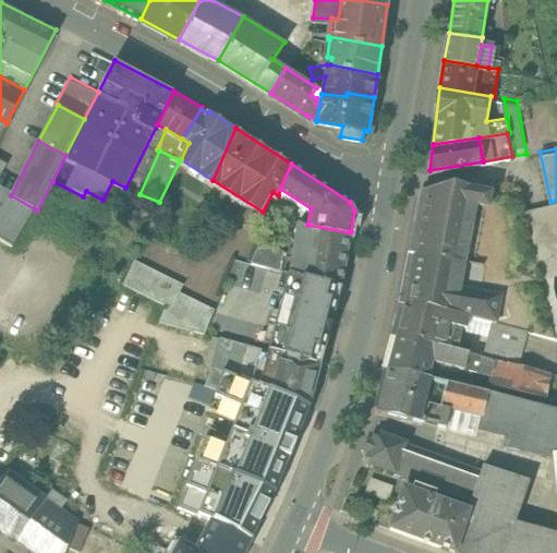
[(427,184),(414,251),(469,261),(483,187),(453,181),(427,184)]
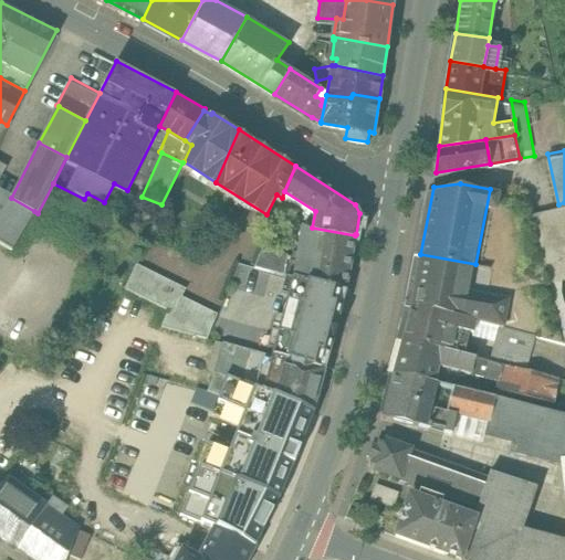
[(11,198),(0,191),(0,239),(12,246),(34,211),(11,198)]
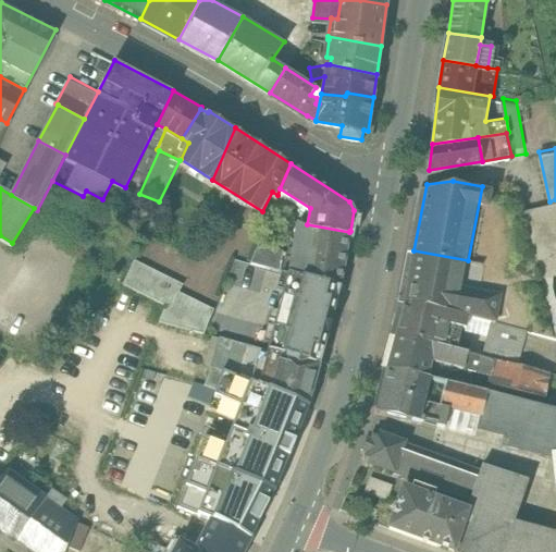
[(555,199),(550,201),(523,208),(540,276),(555,271),(555,199)]
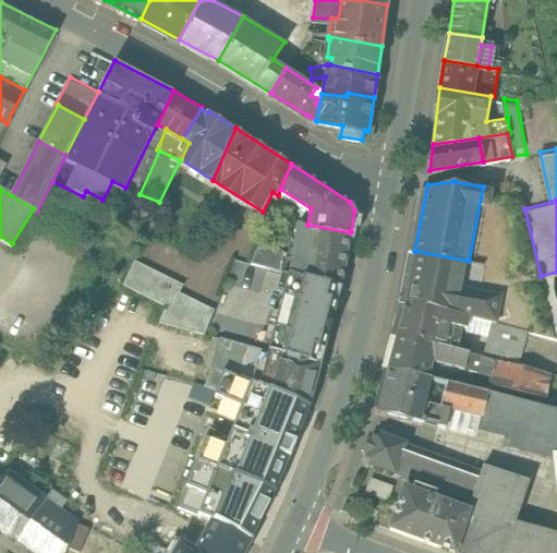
[(350,232),(307,225),(299,220),(293,251),(285,249),(258,241),(252,260),(290,271),(341,284),(350,232)]
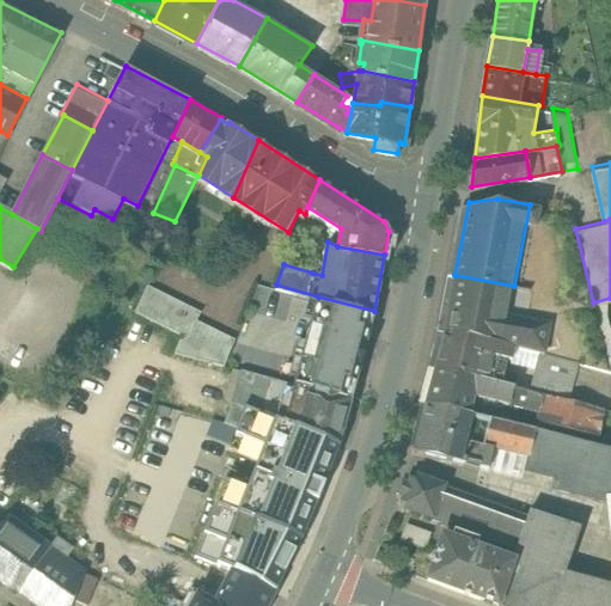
[(514,286),(454,275),(445,330),(519,343),(530,289),(514,286)]
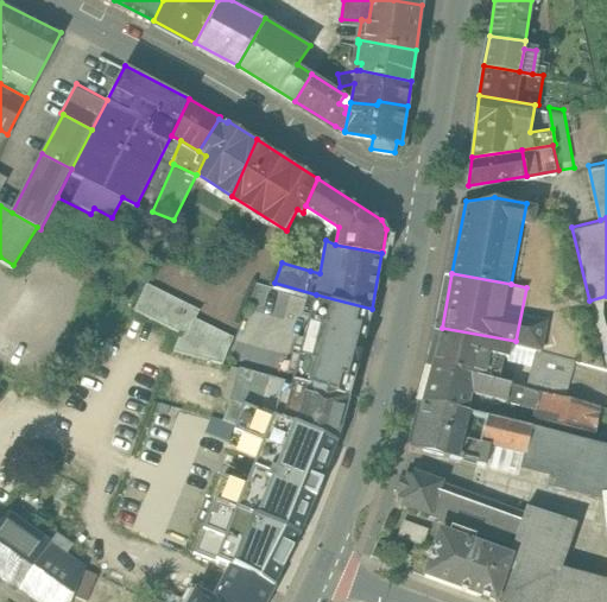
[(202,305),(149,278),(136,306),(181,329),(174,347),(223,360),(234,333),(197,315),(202,305)]
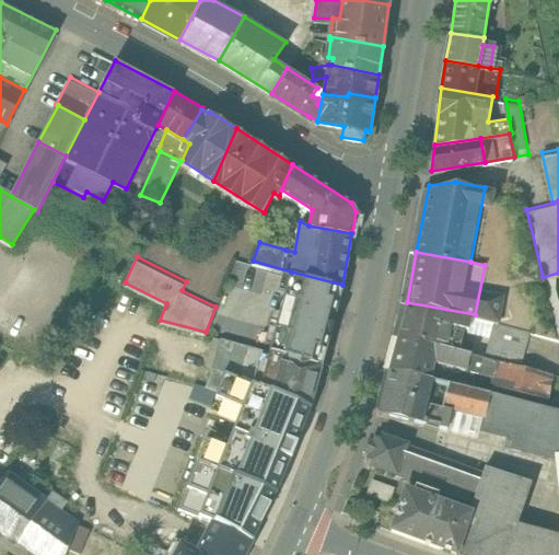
[(281,305),(334,320),(342,285),(291,272),(281,305)]
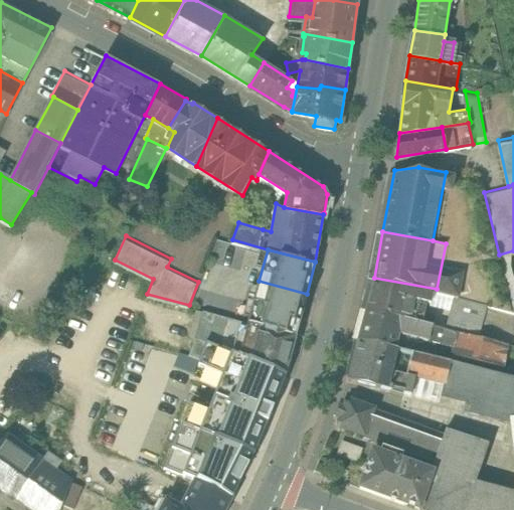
[(437,289),(374,278),(366,307),(403,316),(457,330),(478,335),(487,303),(437,289)]
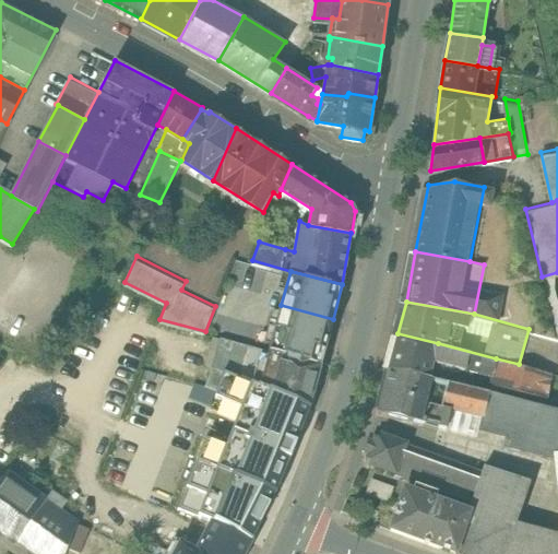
[(333,319),(281,305),(279,314),(262,309),(258,326),(274,331),(270,349),(322,362),(333,319)]
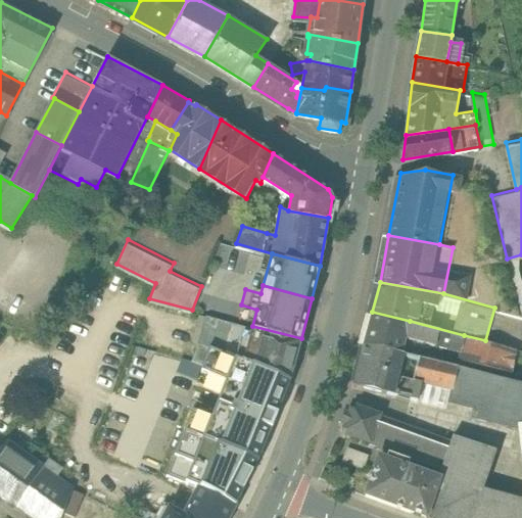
[(410,321),(372,312),(365,342),(402,351),(410,321)]
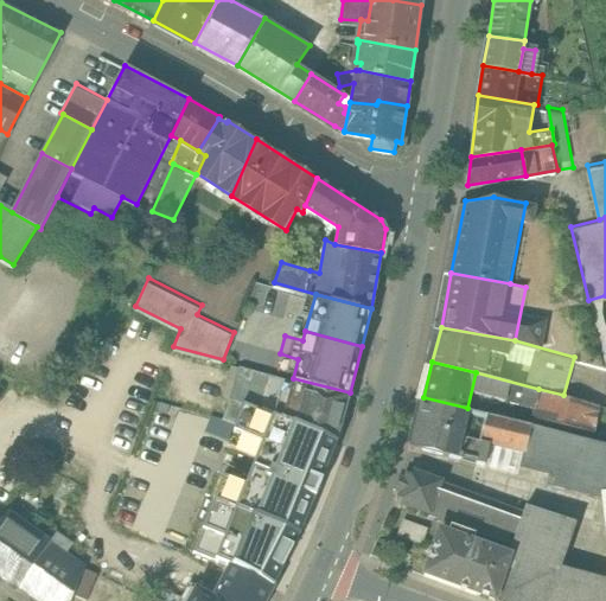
[(293,378),(241,364),(231,395),(243,400),(293,420),(337,438),(350,392),(293,378)]
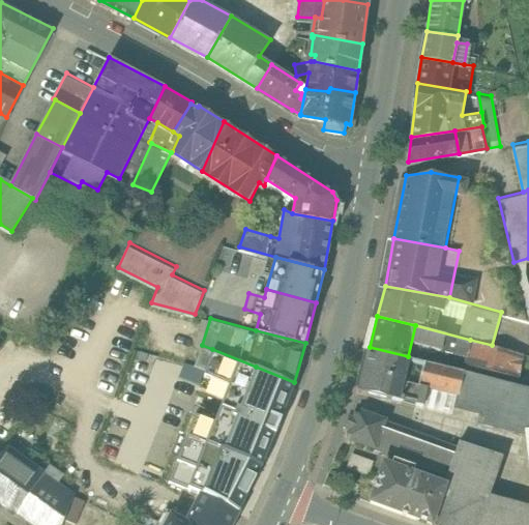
[(470,340),(415,325),(408,356),(419,359),(422,346),(429,347),(429,344),(467,353),(470,340)]
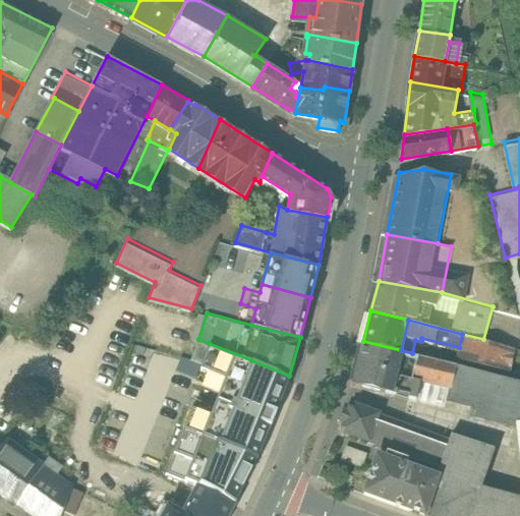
[(483,339),(462,334),(459,347),(457,356),(510,369),(515,346),(483,339)]
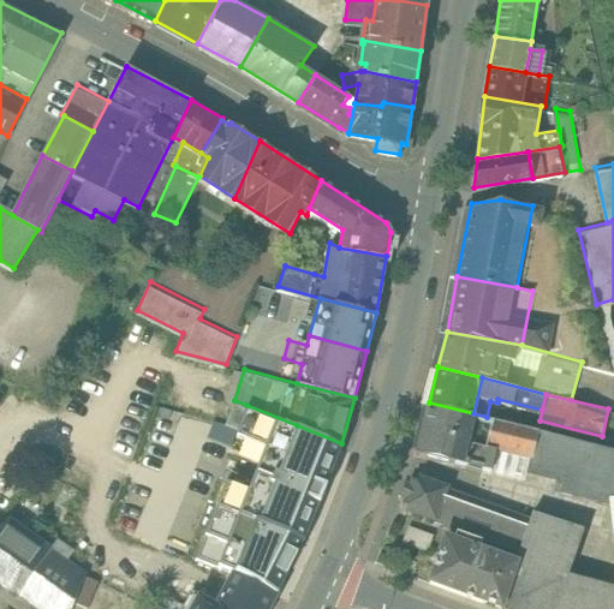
[(246,405),(234,400),(227,421),(239,424),(246,405)]
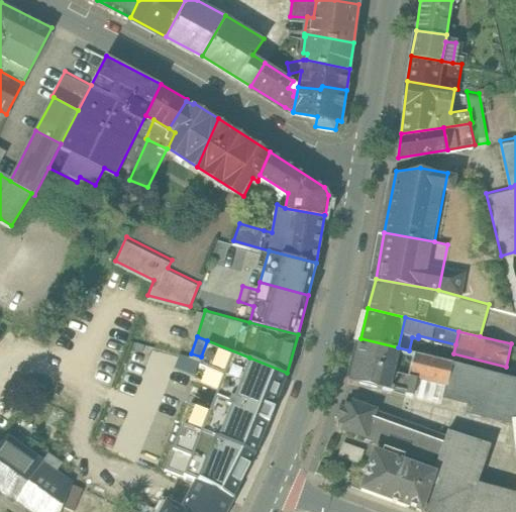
[(398,347),(360,338),(350,378),(388,388),(393,370),(400,371),(410,374),(415,351),(398,347)]
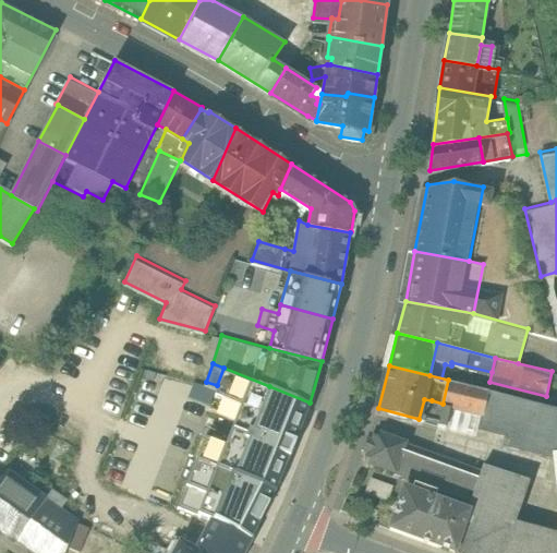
[(488,391),(448,380),(443,404),(482,413),(488,391)]
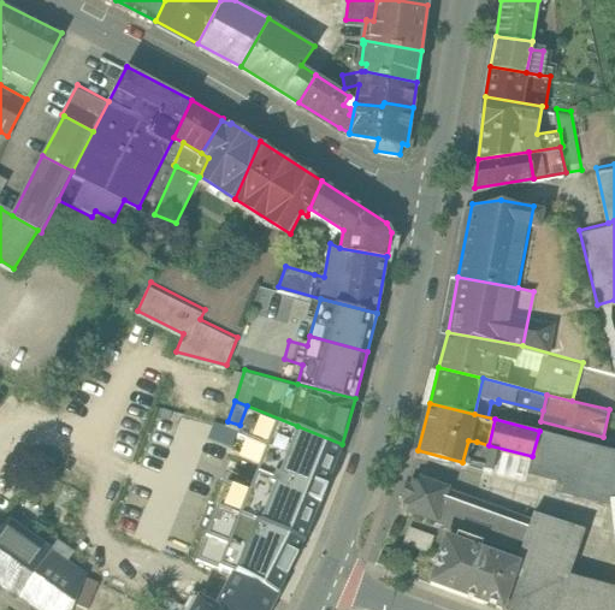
[(571,437),(539,430),(532,456),(530,468),(561,477),(571,437)]
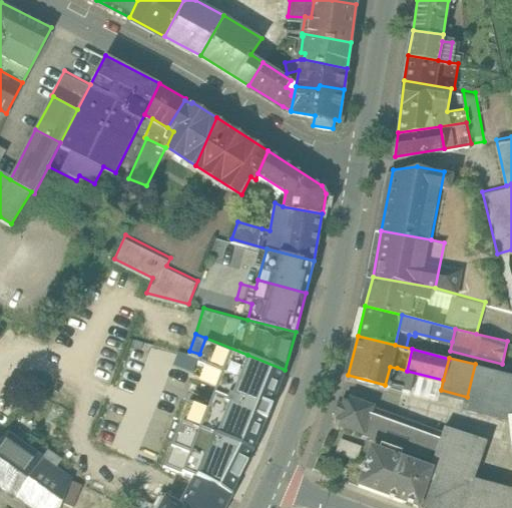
[(511,373),(475,364),(467,397),(465,402),(511,413),(511,373)]
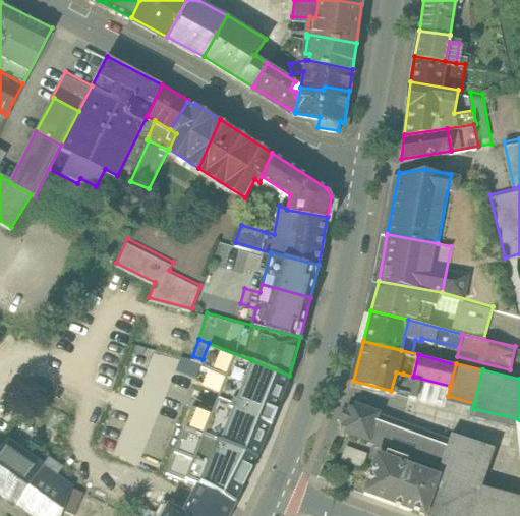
[(412,383),(401,380),(403,374),(396,373),(391,391),(409,395),(412,383)]
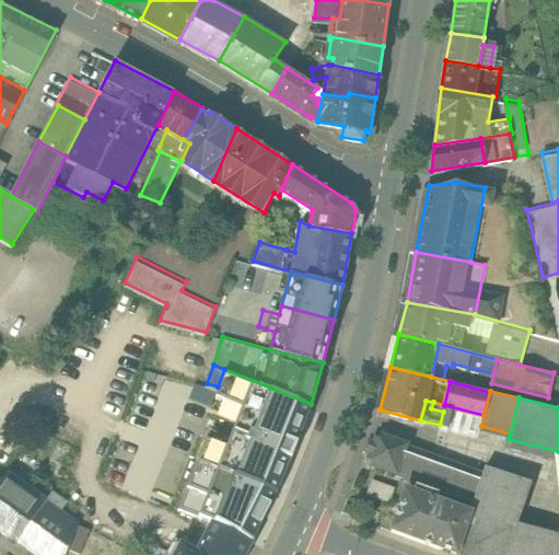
[(185,427),(156,499),(177,509),(181,500),(187,485),(198,460),(204,444),(207,437),(185,427)]
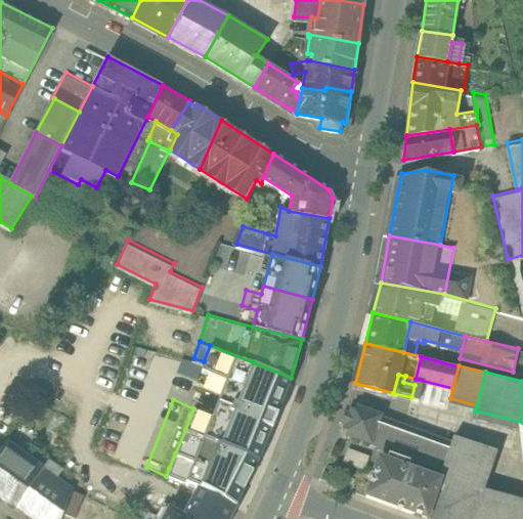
[(452,438),(381,413),(382,413),(357,403),(356,408),(351,406),(349,412),(346,409),(343,420),(346,421),(344,426),(349,428),(347,432),(443,467),(452,439),(452,438)]
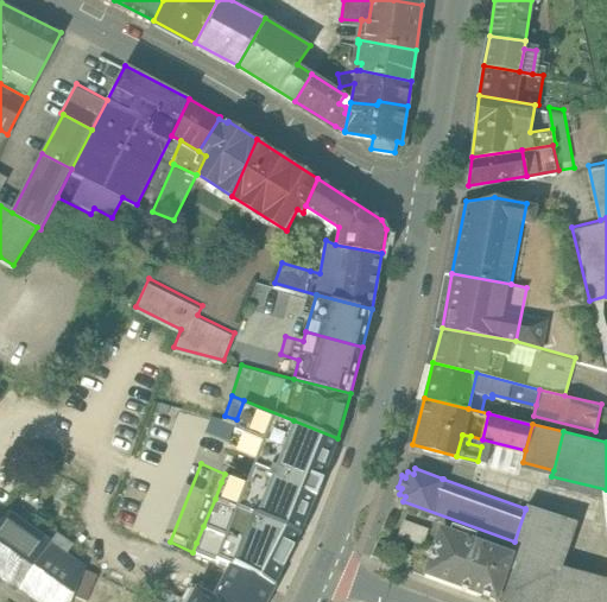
[(299,533),(257,512),(255,513),(250,511),(248,517),(253,519),(248,527),(226,518),(231,505),(215,499),(203,526),(223,536),(236,542),(235,543),(240,545),(241,544),(284,565),(299,533)]
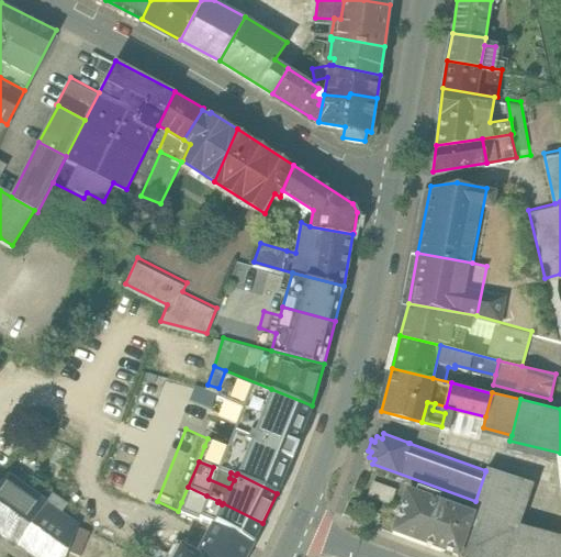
[(534,482),(489,466),(486,471),(485,471),(475,501),(471,514),(458,550),(458,553),(470,556),(511,556),(517,539),(522,524),(518,523),(534,482)]
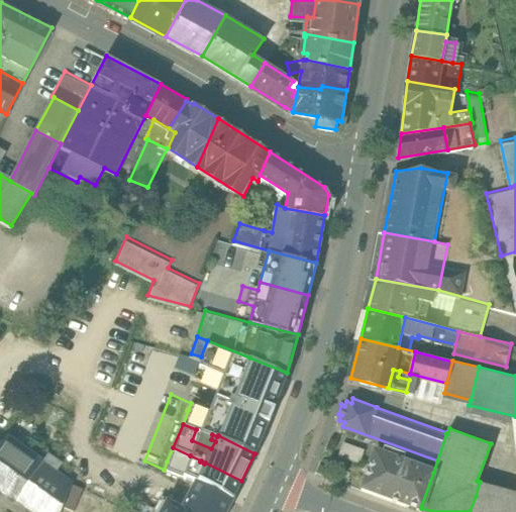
[(43,456),(8,432),(0,442),(0,487),(15,498),(16,497),(37,511),(59,511),(73,480),(56,469),(62,458),(47,449),(43,456)]
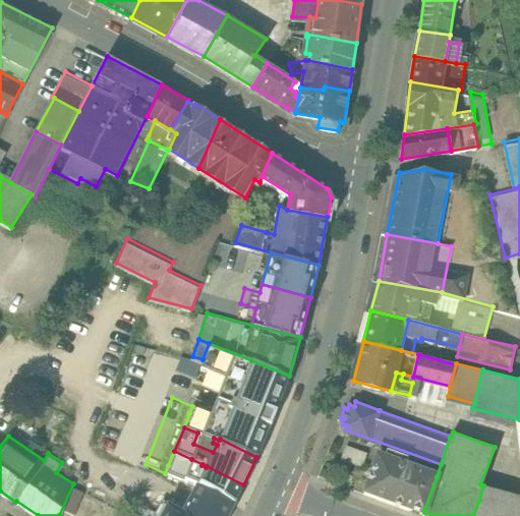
[(364,461),(368,449),(348,442),(344,454),(364,461)]
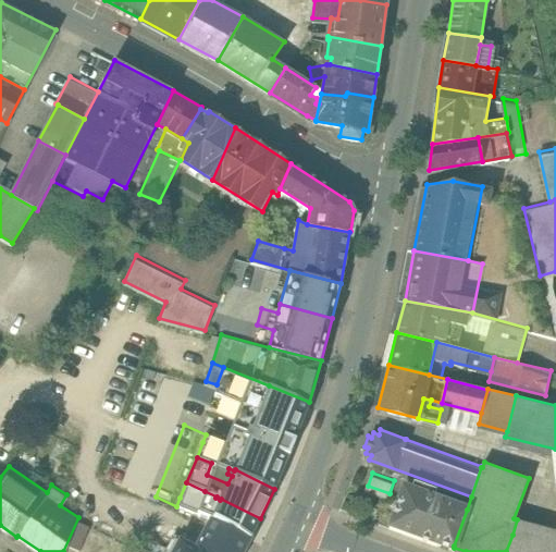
[(205,491),(186,482),(180,498),(199,505),(205,491)]
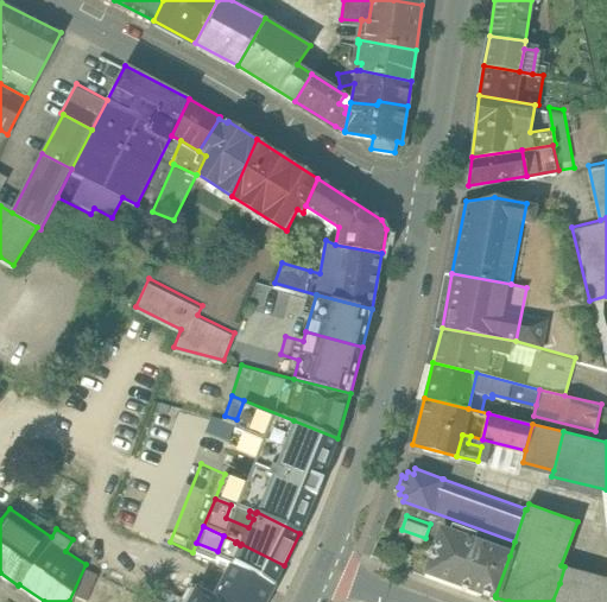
[(487,546),(440,530),(425,572),(479,591),(479,589),(495,595),(510,556),(487,547),(487,546)]
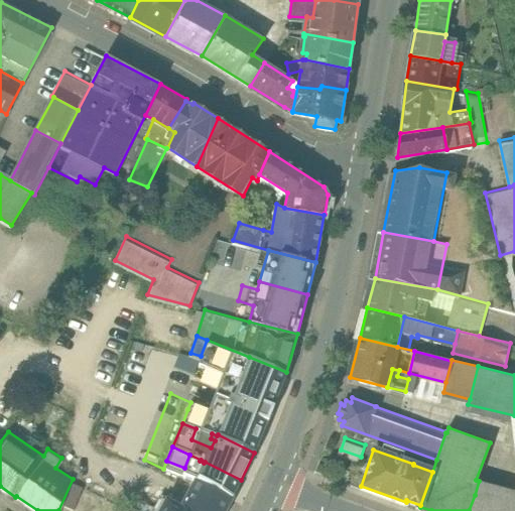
[(241,480),(205,462),(204,463),(197,477),(232,496),(241,480)]
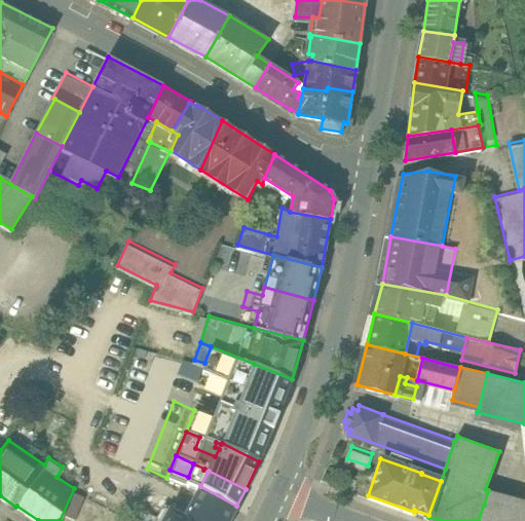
[(228,520),(236,506),(200,486),(194,497),(172,506),(164,501),(164,503),(175,508),(174,510),(185,516),(188,511),(207,520),(228,520)]
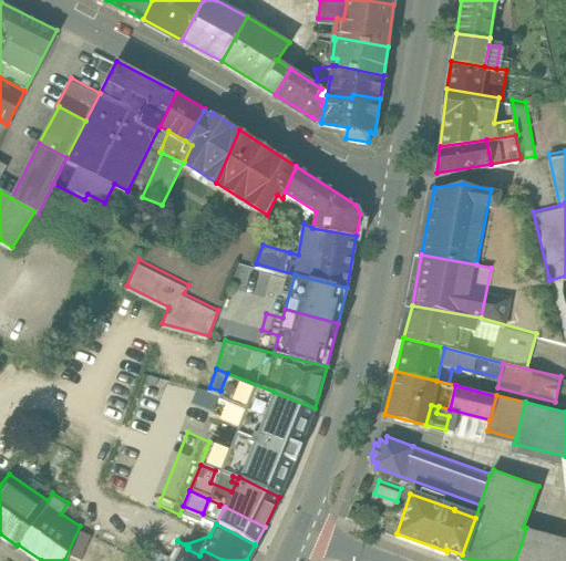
[(223,560),(203,550),(199,556),(187,549),(188,547),(177,541),(165,560),(223,560)]
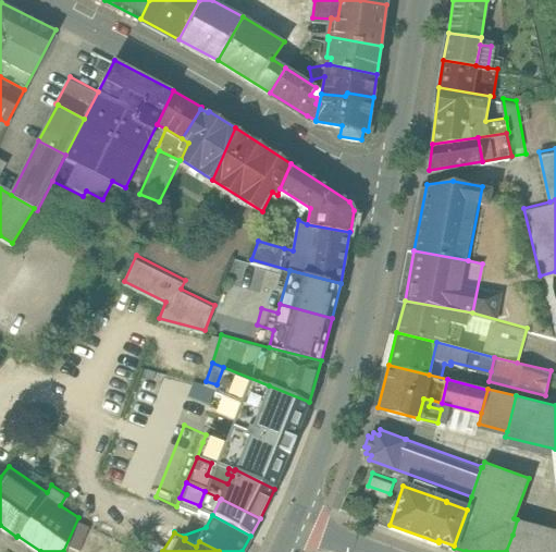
[(555,544),(513,535),(506,551),(555,551),(555,544)]
